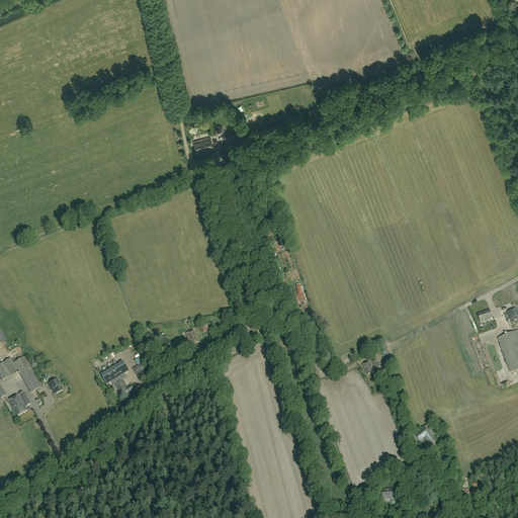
[(220,136),(224,132),(223,126),(218,125),(214,128),(214,134),(220,136)]
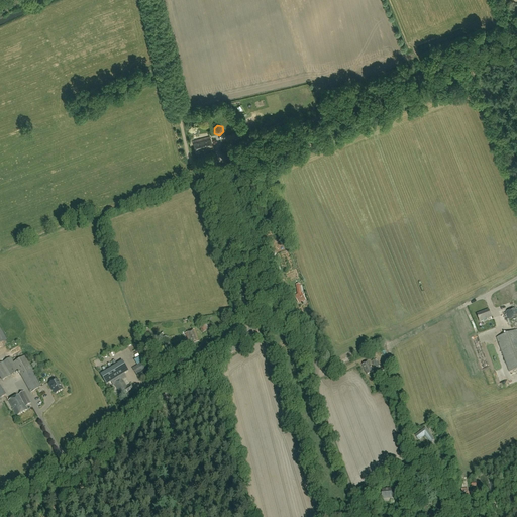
[(239,131),(226,136),(228,142),(241,137),(239,131)]
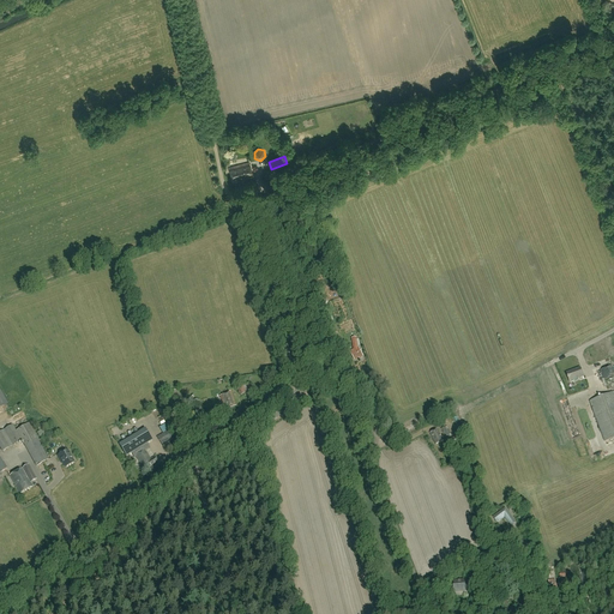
[(250,163),(229,168),(233,181),(240,180),(240,179),(252,175),(250,163)]
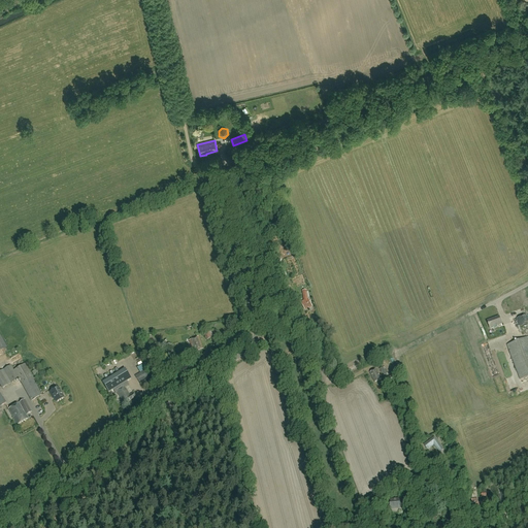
[(306,291),(302,291),(304,300),(301,302),(304,309),(308,307),(308,308),(311,306),(307,299),(306,291)]
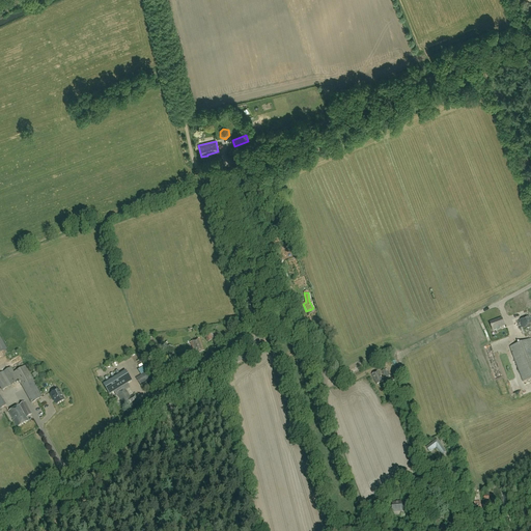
[(524,331),(530,327),(530,318),(530,316),(520,320),(524,331)]
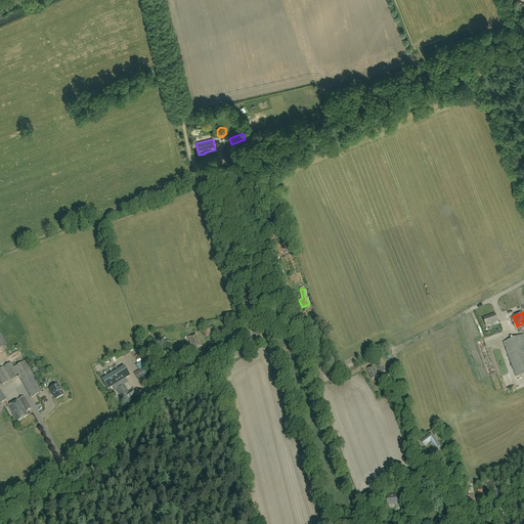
[(495,313),(483,318),(486,325),(498,321),(495,313)]
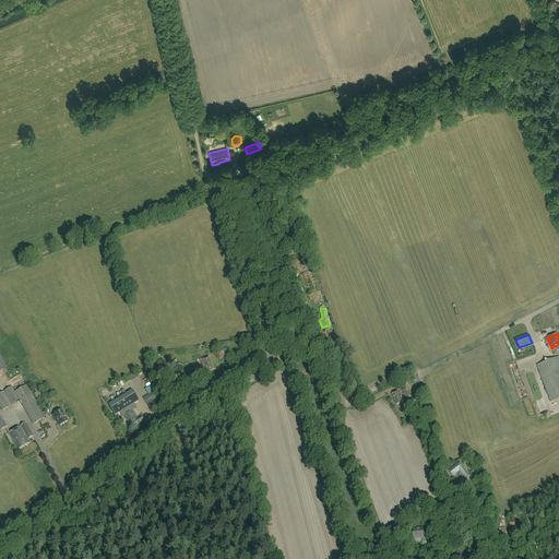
[(210,355),(209,356),(209,357),(201,360),(205,372),(215,369),(210,355)]
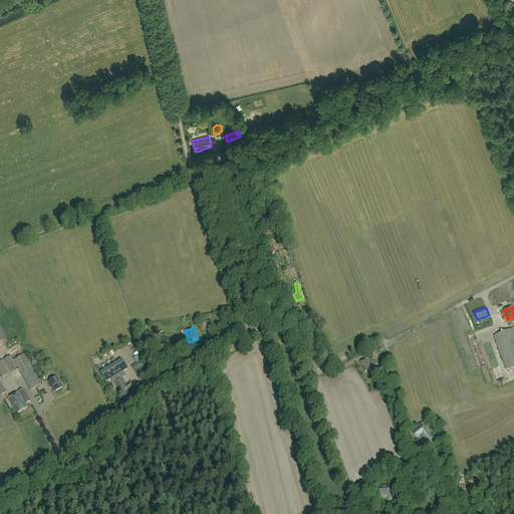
[(513,328),(494,336),(507,369),(513,366),(513,328)]
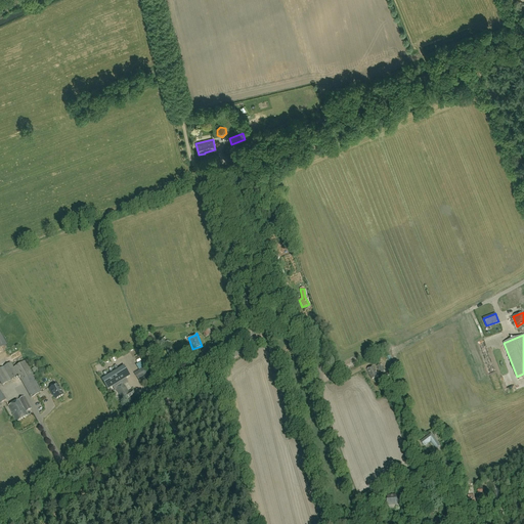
[(386,357),(390,368),(395,365),(394,362),(393,363),(390,355),(386,357)]
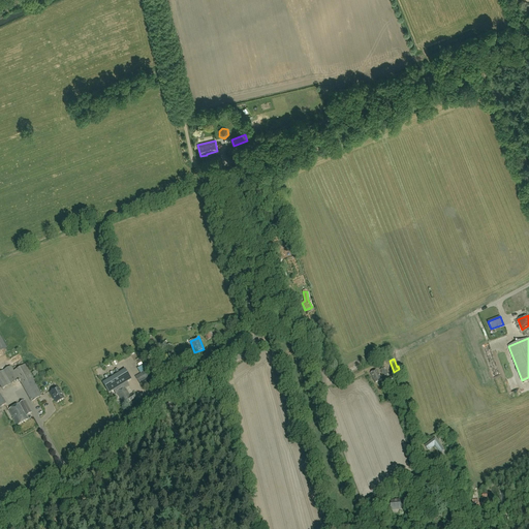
[(41,395),(31,378),(33,377),(26,364),(13,371),(11,366),(0,371),(0,384),(2,390),(19,379),(21,383),(31,401),(41,395)]
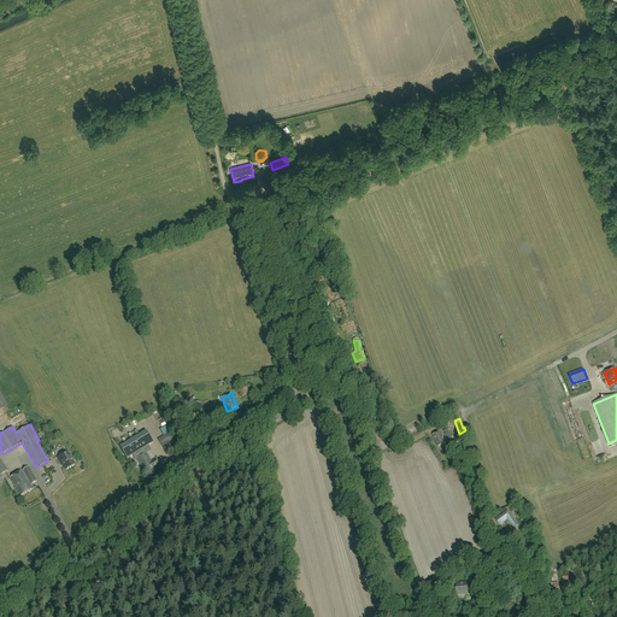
[(146,432),(140,435),(147,446),(153,442),(146,432)]
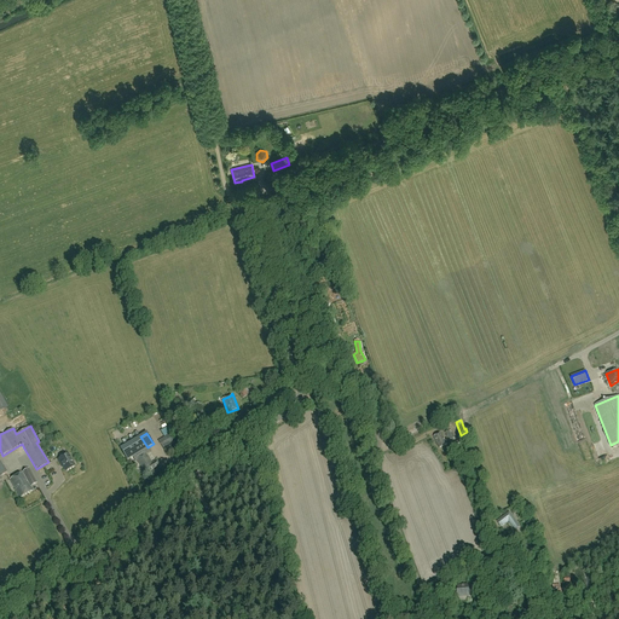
[(166,452),(177,445),(169,433),(158,440),(166,452)]
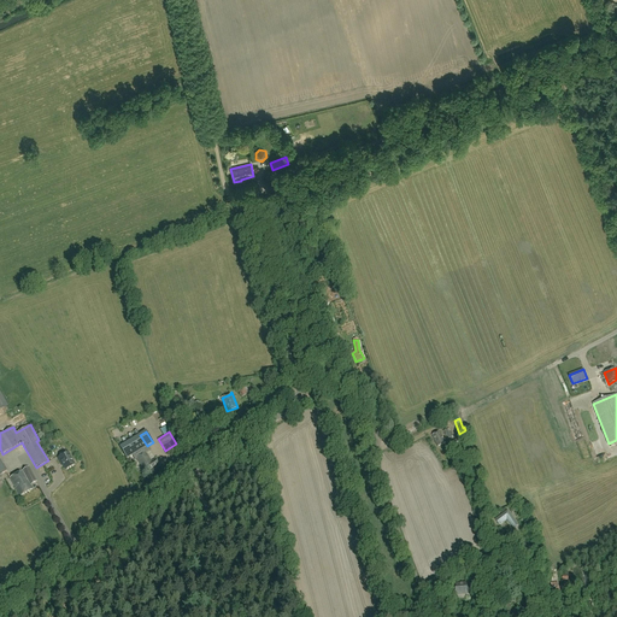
[(439,446),(446,442),(440,432),(433,435),(439,446)]
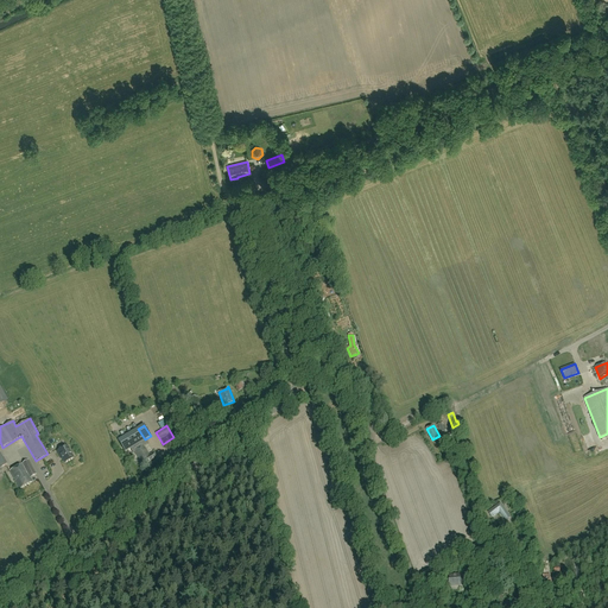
[(138,429),(132,432),(139,443),(145,439),(138,429)]
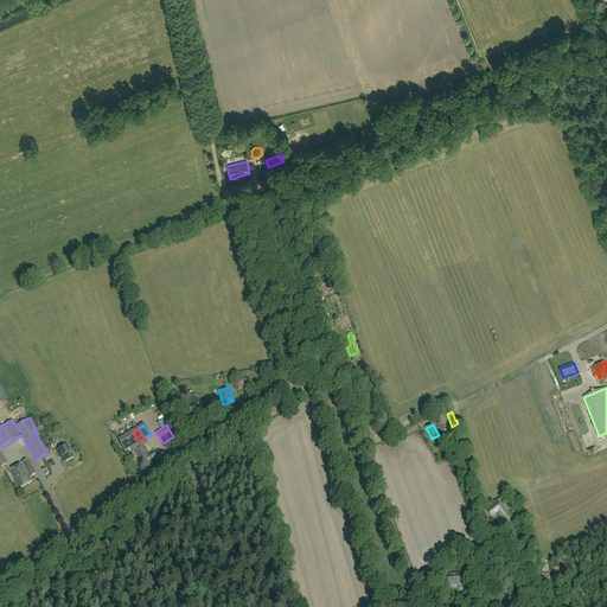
[(458,438),(454,430),(446,434),(449,442),(458,438)]
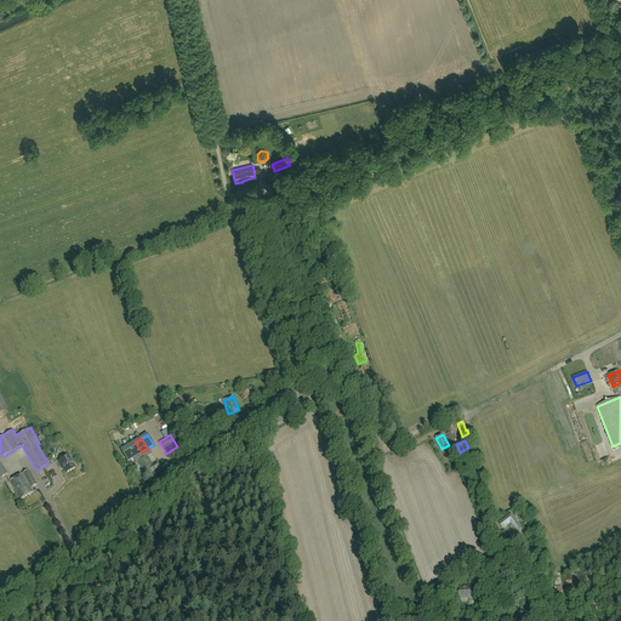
[(135,442),(129,445),(136,457),(142,453),(135,442)]
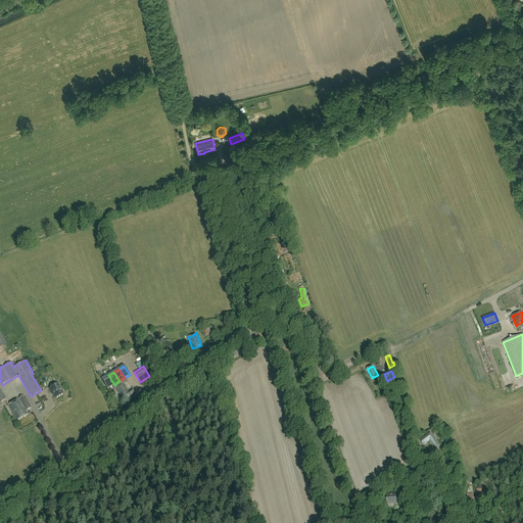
[(108,375),(102,379),(108,388),(112,386),(114,385),(108,375)]
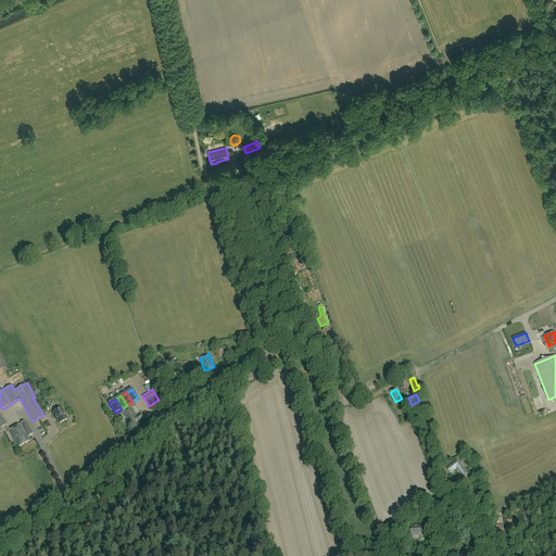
[(57,417),(60,424),(67,419),(61,407),(52,413),(55,418),(57,417)]
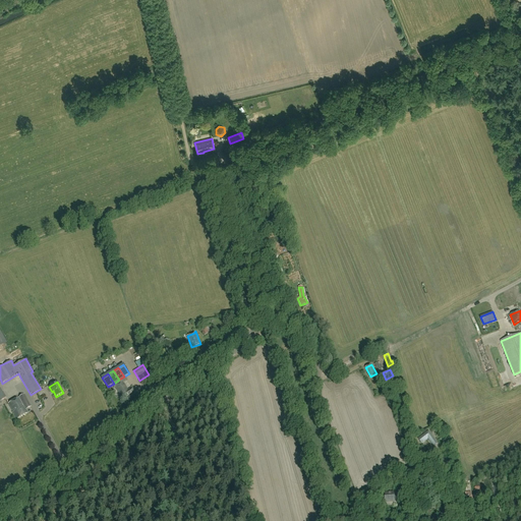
[(116,387),(123,399),(134,392),(131,388),(128,390),(123,383),(116,387)]
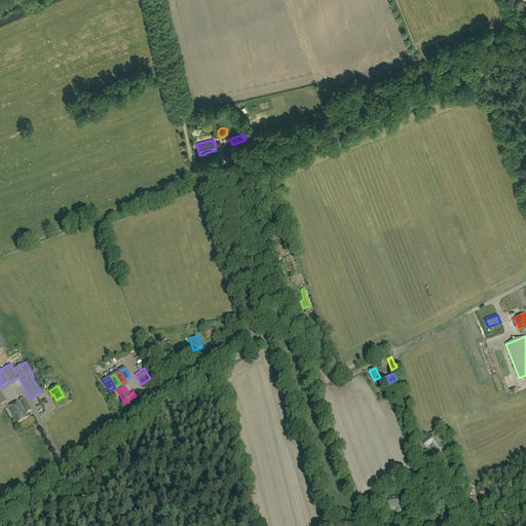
[(25,398),(8,407),(17,422),(28,416),(26,413),(31,410),(25,398)]
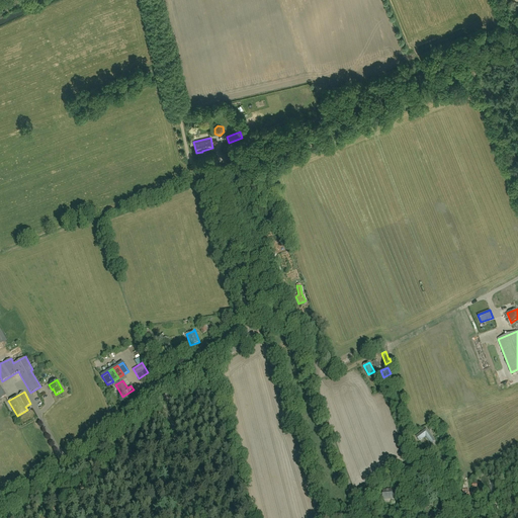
[(434,441),(429,432),(426,428),(416,436),(419,441),(426,436),(431,443),(434,441)]
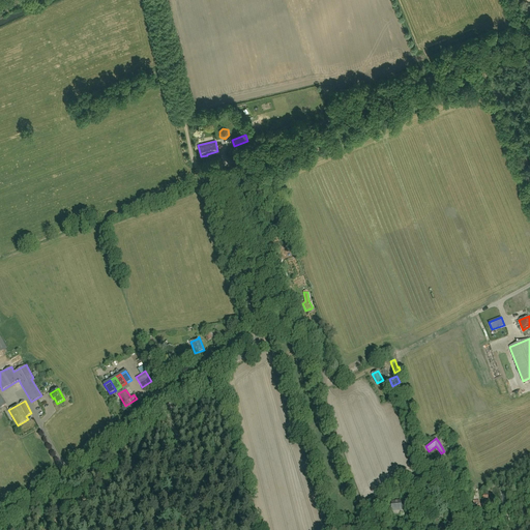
[(402,510),(402,501),(391,502),(392,506),(391,506),(391,511),(402,510)]
